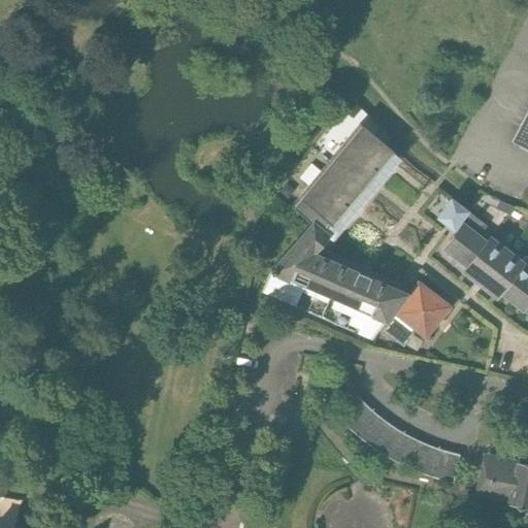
[(353,120),(361,109),(352,101),(343,111),(353,120)]
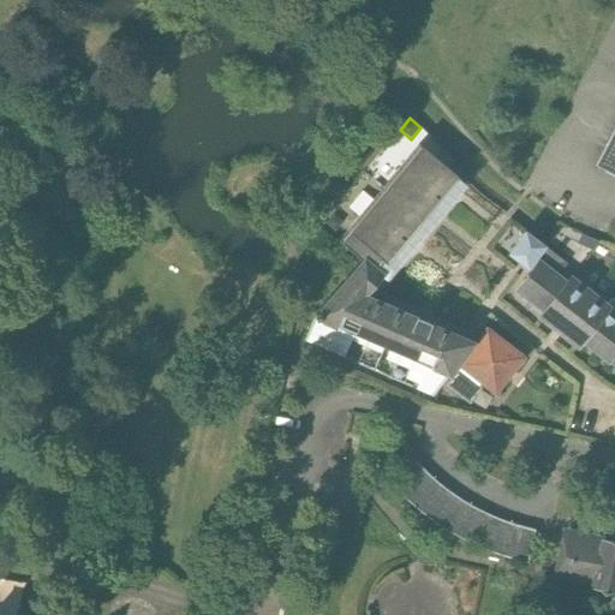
[(614,141),(610,138),(603,151),(614,157),(614,141)]
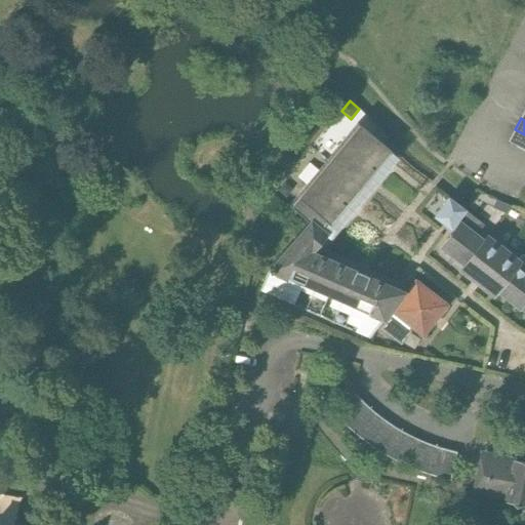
[(398,156),(396,155),(358,123),(289,205),(309,221),(270,268),(260,291),(294,306),(304,284),(365,311),(356,332),(368,338),(370,339),(405,292),(310,250),(313,247),(314,248),(325,235),(329,238),(398,156)]
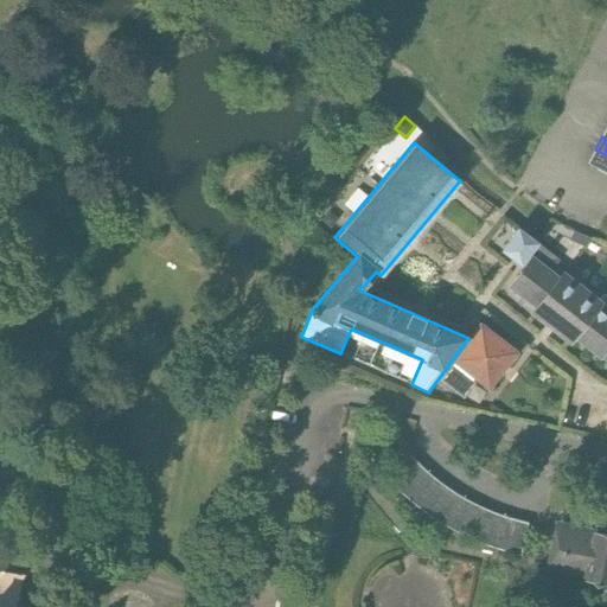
[(606,155),(595,149),(588,164),(606,173),(606,155)]
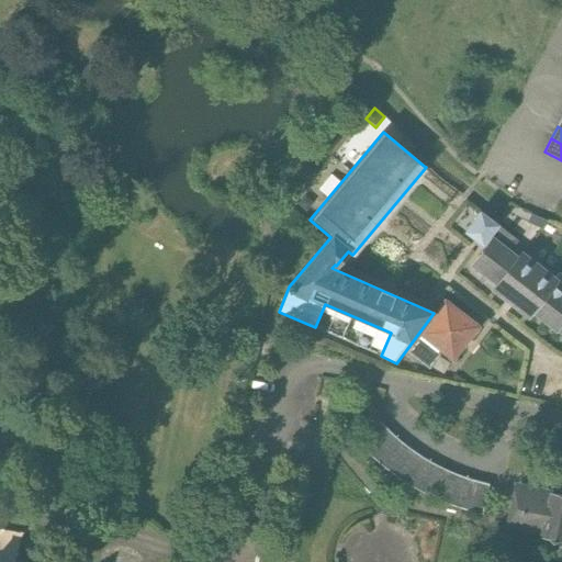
[(304,195),(296,204),(305,212),(313,203),(304,195)]
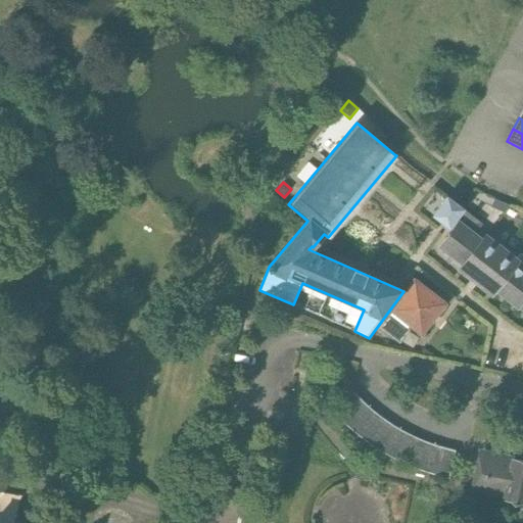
[(483,241),(474,234),(482,225),(462,208),(461,208),(446,198),(434,216),(454,231),(440,247),(464,266),(464,267),(483,241)]
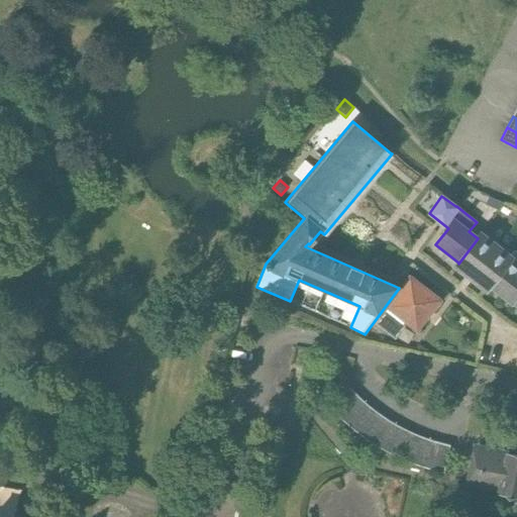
[(498,210),(503,202),(489,197),(485,205),(494,208),(498,210)]
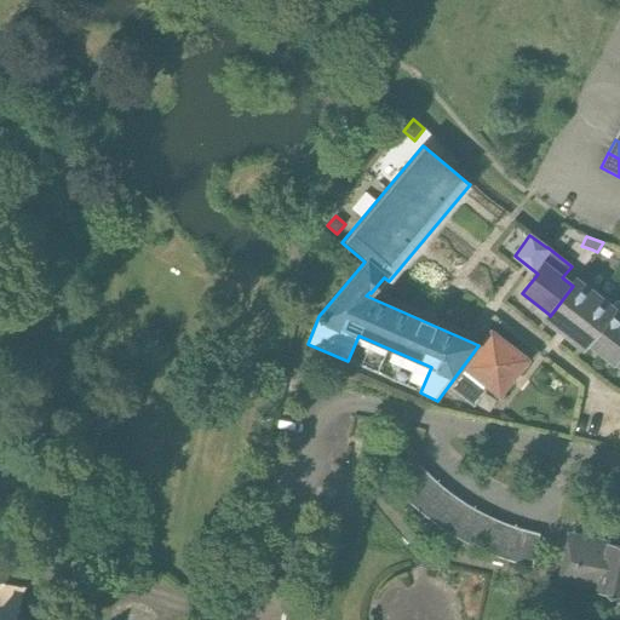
[(612,308),(600,298),(577,280),(573,286),(550,316),(550,315),(545,321),(581,349),(585,343),(584,343),(612,308)]
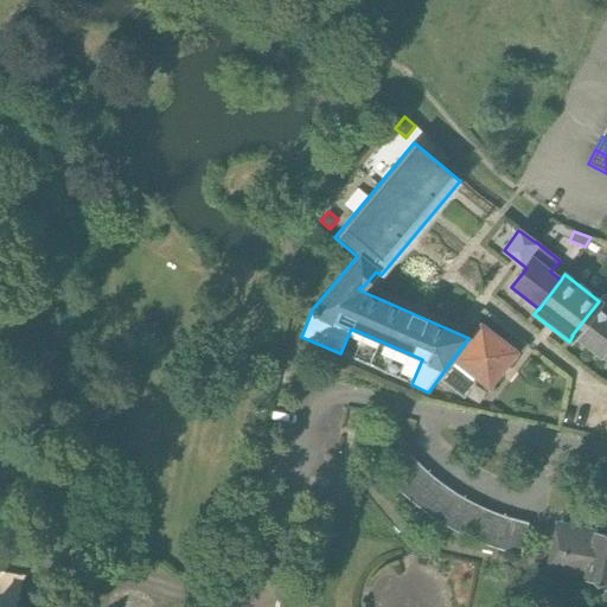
[(572,336),(573,336),(587,347),(599,357),(600,355),(606,359),(606,296),(604,295),(599,301),(572,336)]
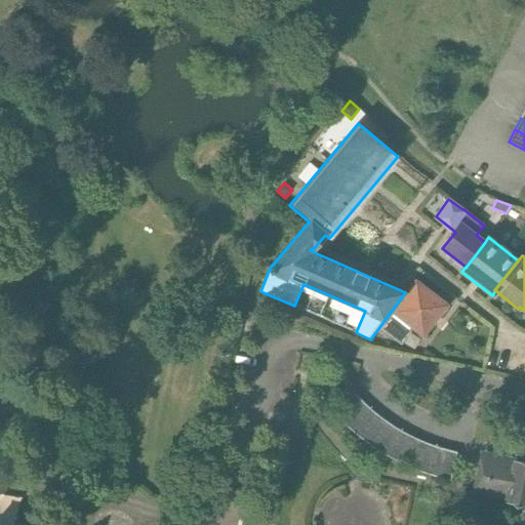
[(400,344),(412,327),(422,335),(447,306),(417,281),(393,312),(379,328),(400,344)]
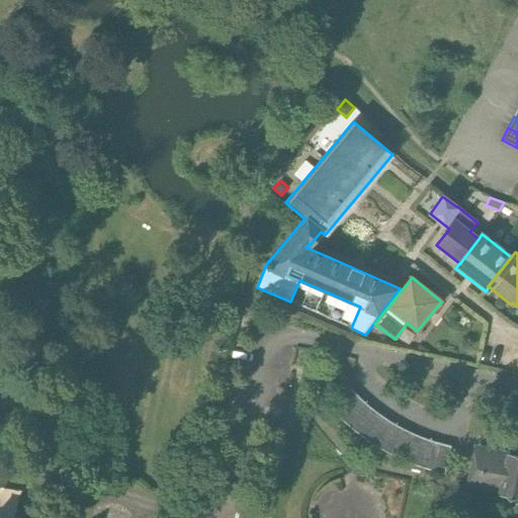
[(339,418),(359,398),(350,389),(329,408),(339,418)]
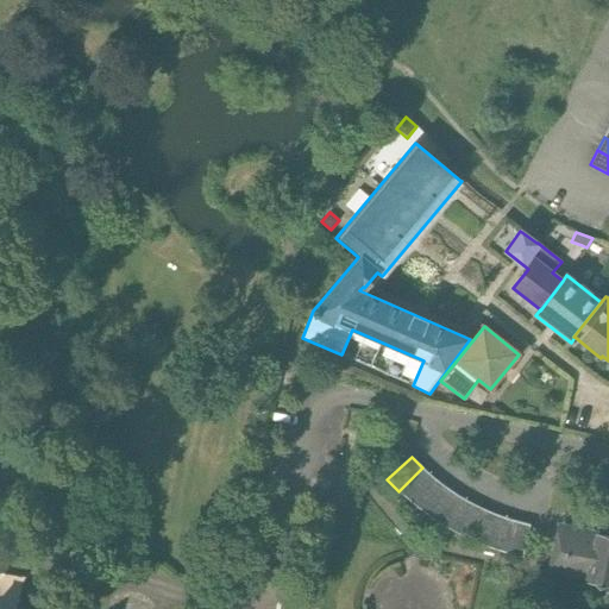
[(413,503),(434,478),(422,468),(399,491),(413,503)]
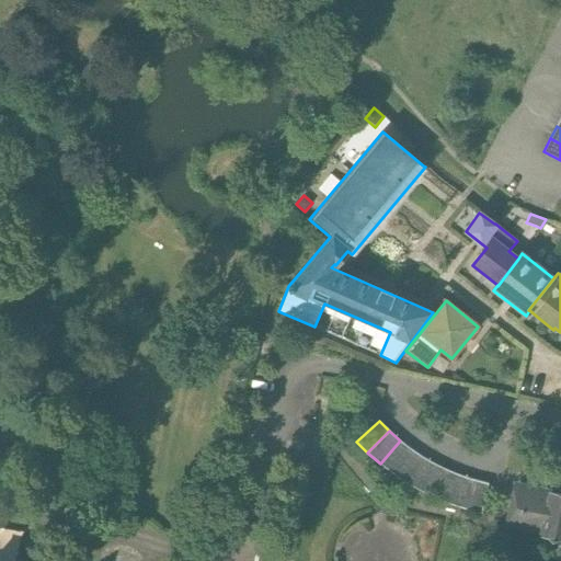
[(392,474),(411,449),(411,448),(400,441),(380,464),(392,474)]
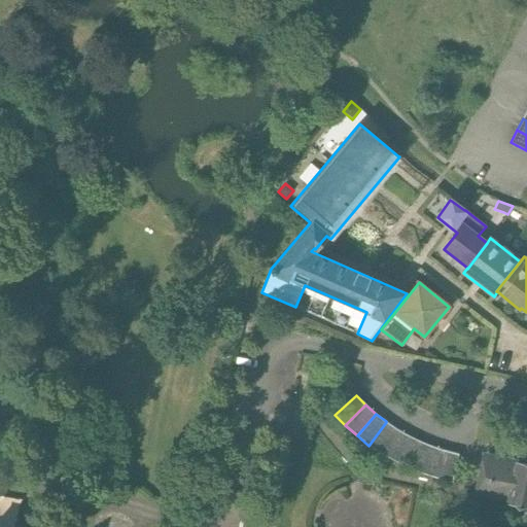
[(382,454),(397,429),(386,421),(386,422),(369,446),(382,454)]
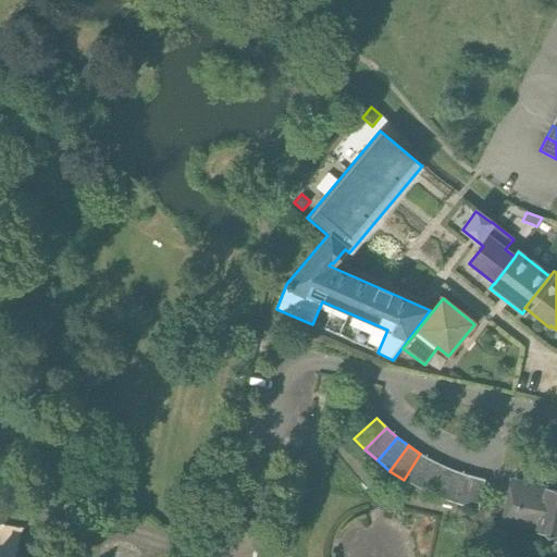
[(418,487),(432,461),(432,460),(420,454),(404,480),(418,487)]
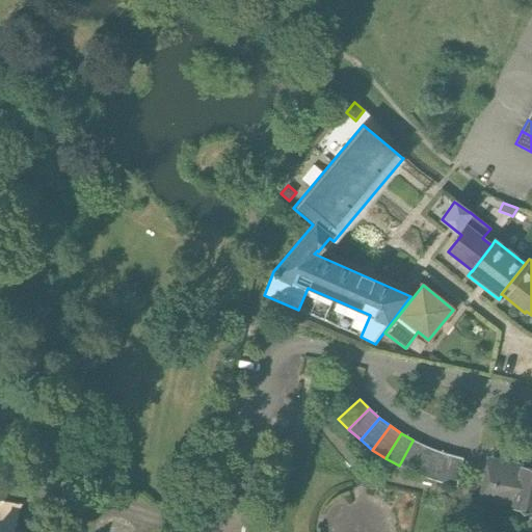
[(413,473),(425,446),(413,440),(413,441),(399,466),(413,473)]
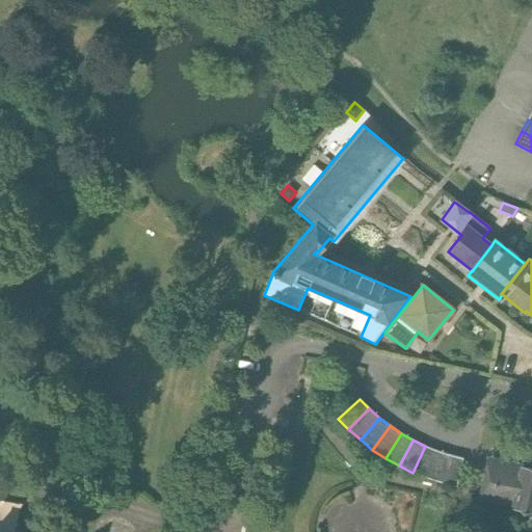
[(427,479),(437,451),(425,446),(413,473),(427,479)]
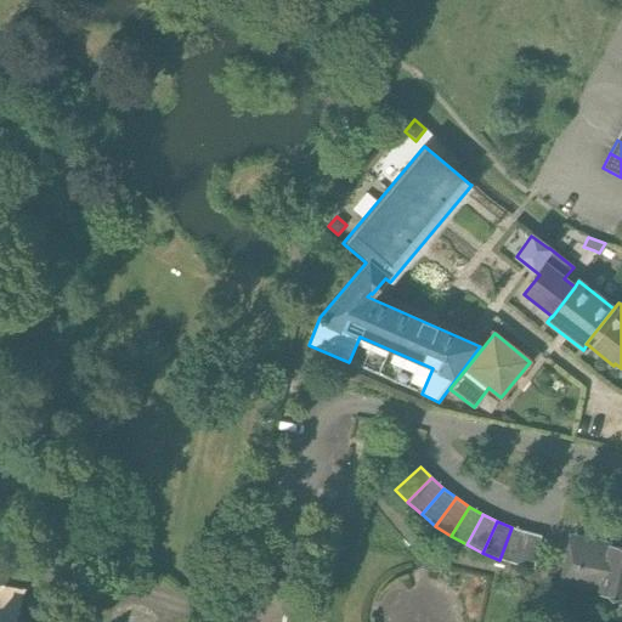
[(516,565),(526,532),(512,527),(499,560),(516,565)]
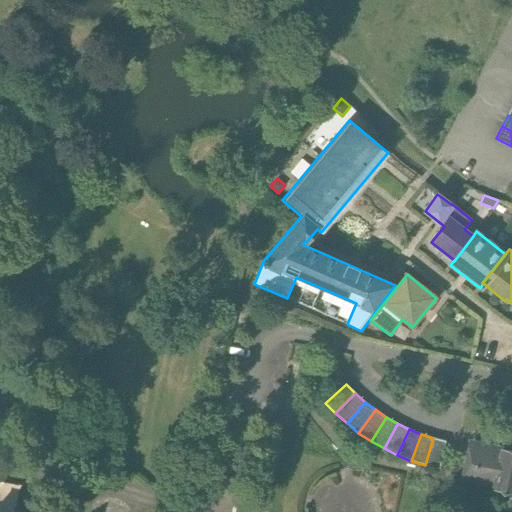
[(440,469),(446,441),(433,438),(425,465),(440,469)]
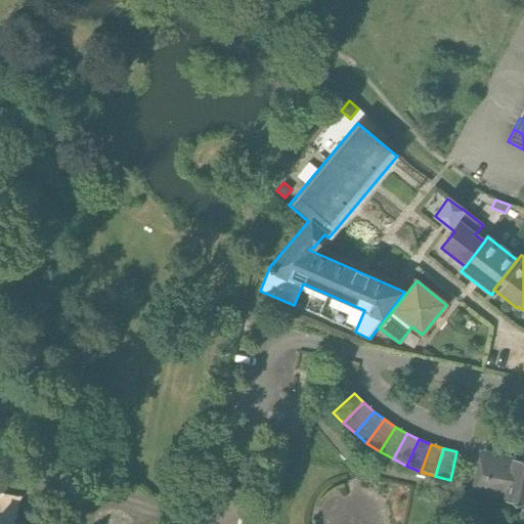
[(523,466),(507,463),(480,457),(473,489),(523,500),(523,466)]
